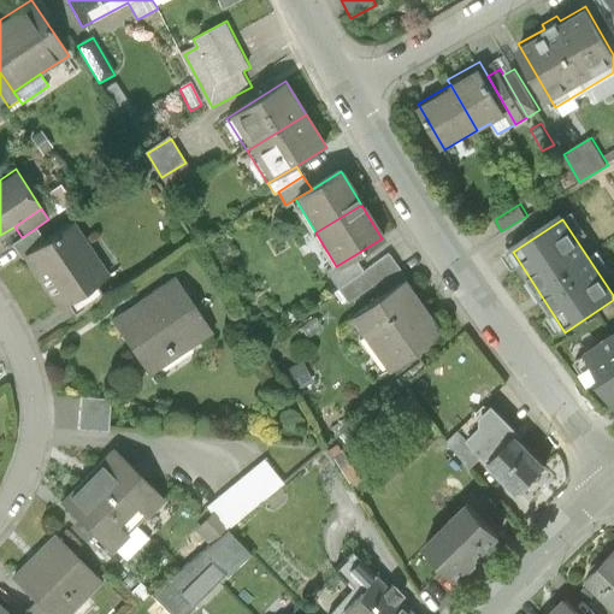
[(89,244),(76,223),(47,242),(27,257),(59,306),(93,283),(117,267),(99,238),(89,244)]
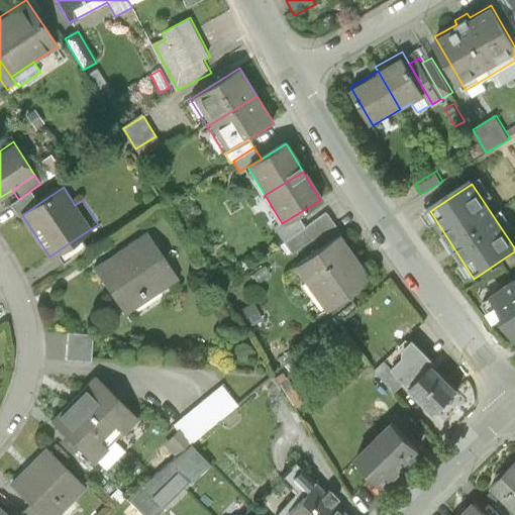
[(13,202),(22,215),(39,203),(30,191),(18,199),(13,202)]
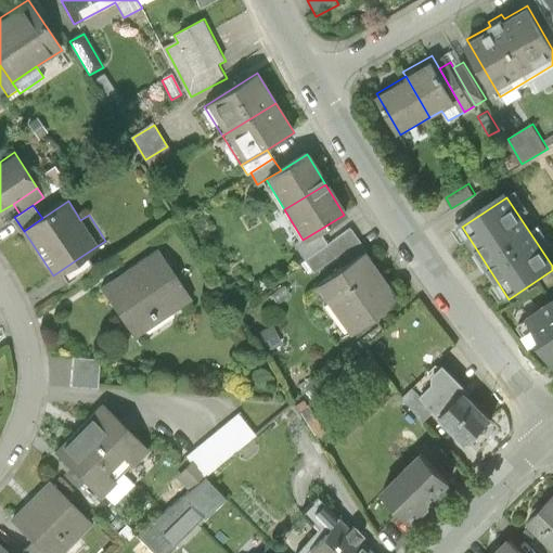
[(351,229),(329,244),(305,260),(313,272),(337,257),(342,265),(364,249),(351,229)]
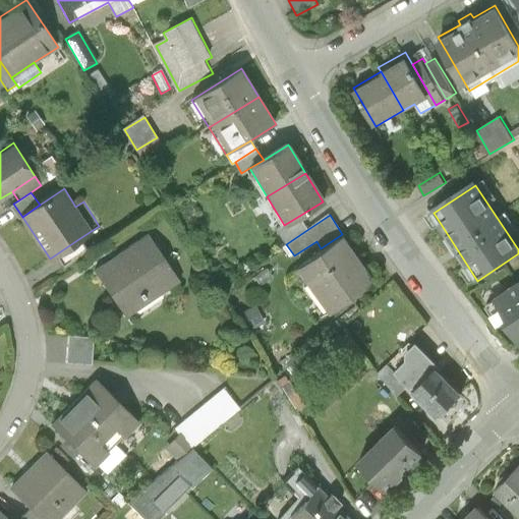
[(308,229),(299,216),(284,225),(276,230),(286,244),(308,229)]
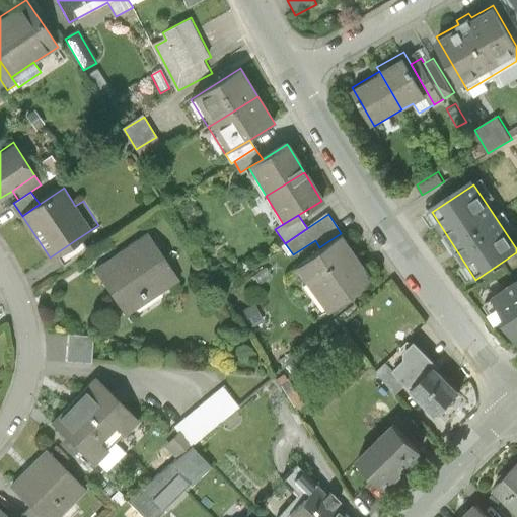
[(296,266),(312,288),(358,255),(341,233),(319,247),(296,266)]
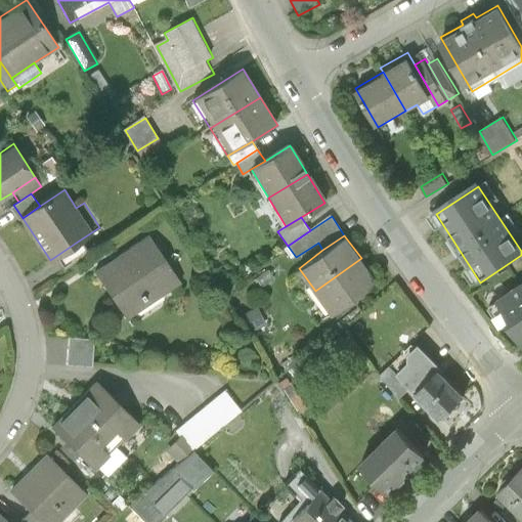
[(180,283),(148,236),(94,273),(127,319),(180,283)]
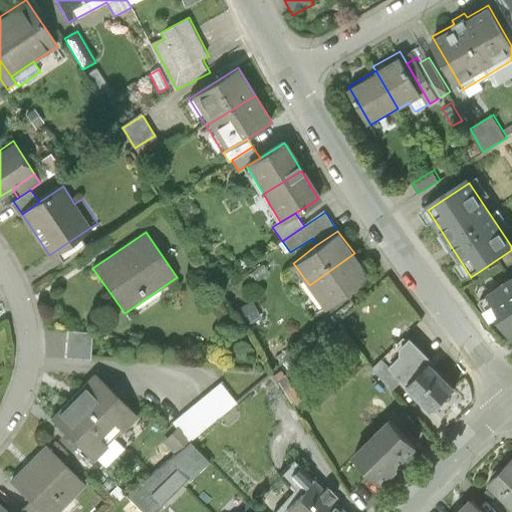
[(77,236),(49,255),(57,267),(85,249),(77,236)]
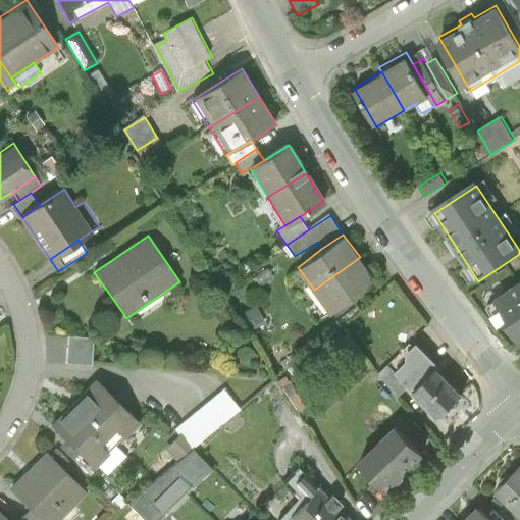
[(376,280),(360,257),(314,290),(330,313),(376,280)]
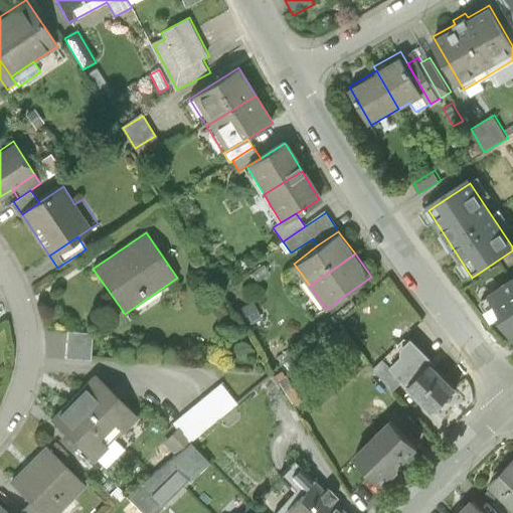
[(512,283),(483,304),(496,324),(501,321),(512,338),(512,283)]
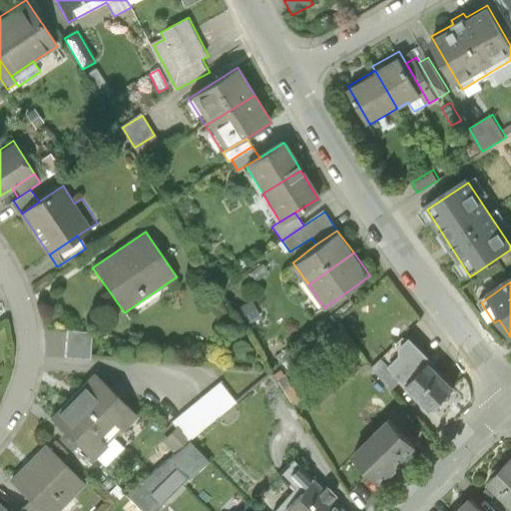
[(261,318),(252,302),(236,309),(245,326),(261,318)]
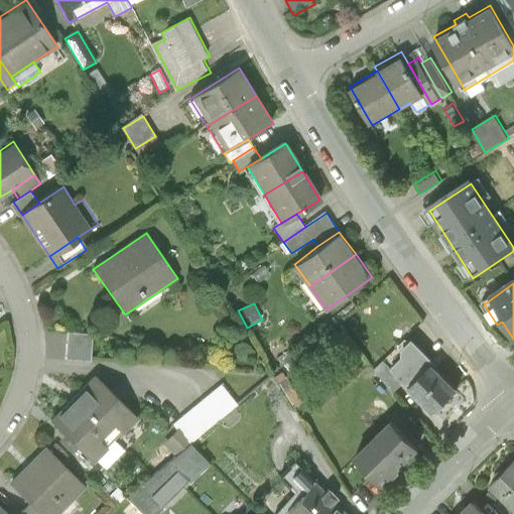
[(94,336),(68,334),(67,359),(92,360),(94,336)]
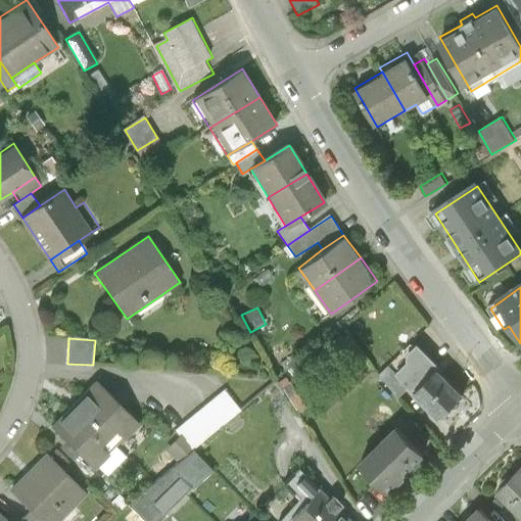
[(416,391),(439,369),(442,367),(419,340),(415,345),(412,342),(380,373),(383,377),(399,396),(403,401),(416,391)]
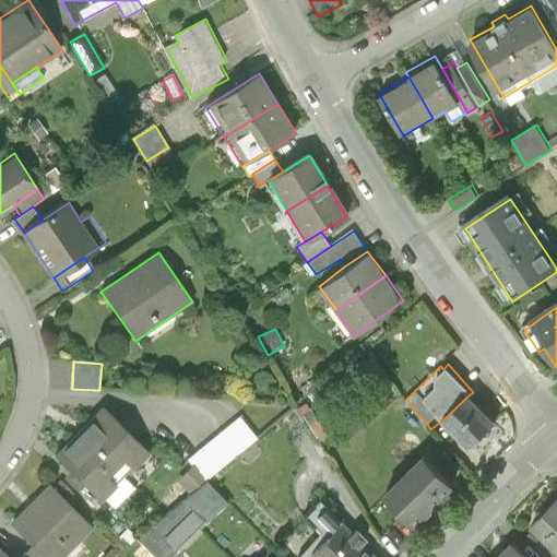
[(445,418),(473,448),(498,425),(470,394),(445,418)]
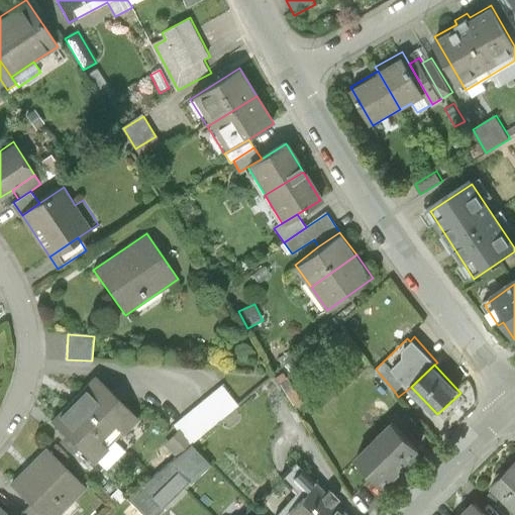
[(395,392),(379,373),(370,379),(387,399),(395,392)]
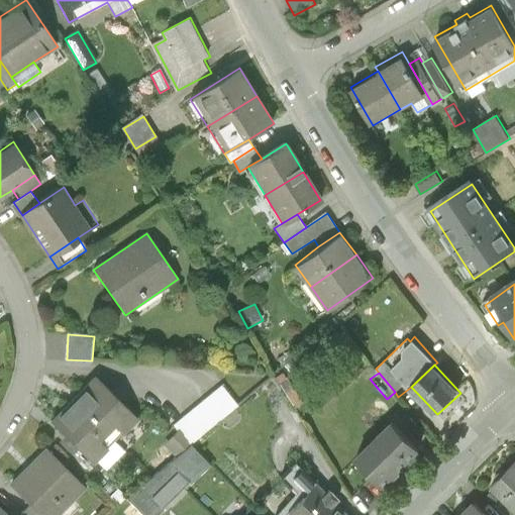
[(61,431),(92,464),(138,418),(116,396),(95,375),(71,398),(48,420),(61,431)]
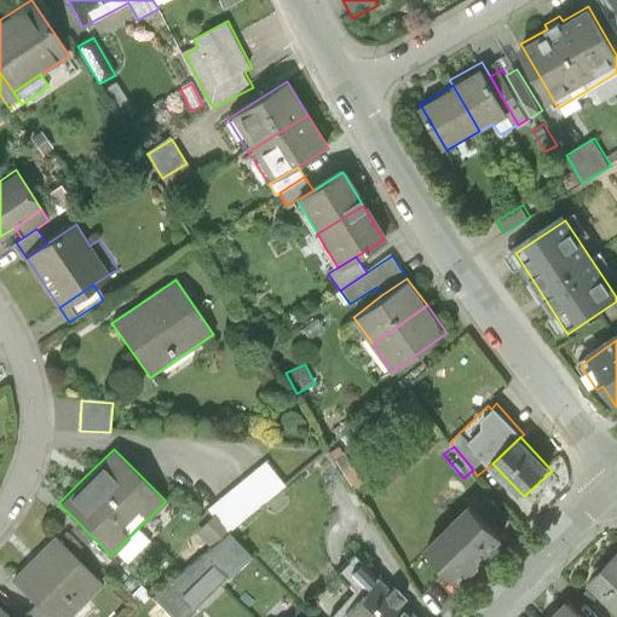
[(335,461),(355,490),(363,485),(345,456),(335,461)]
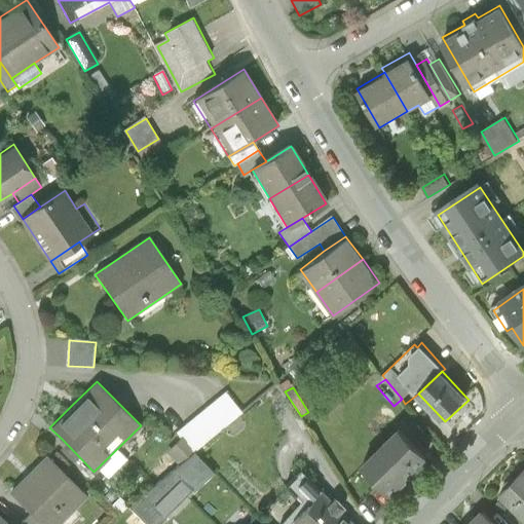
[(188,457),(193,452),(241,412),(225,393),(172,437),(188,457)]
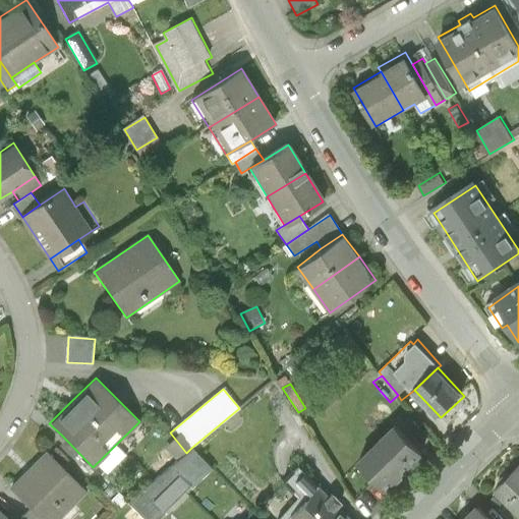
[(356,458),(385,488),(423,451),(367,394),(350,411),(377,439),(356,458)]
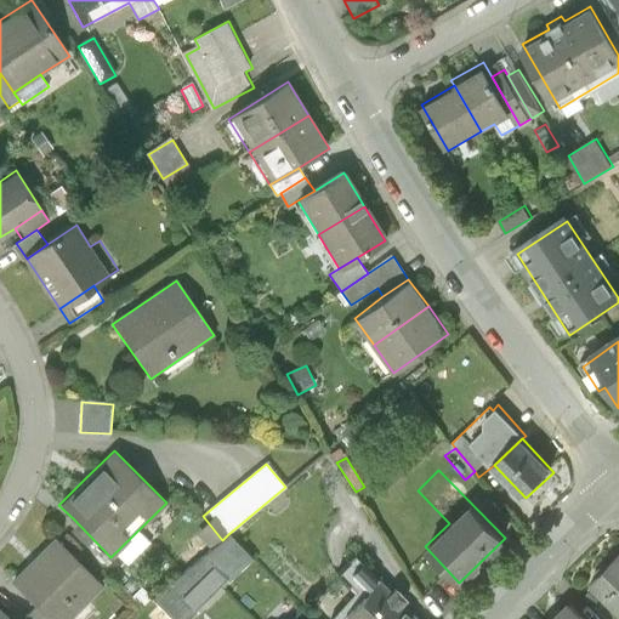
[(364,487),(356,492),(364,506),(379,497),(370,483),(364,487)]
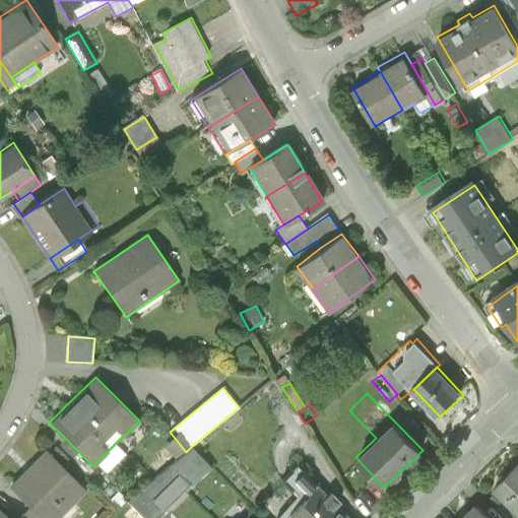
[(192,517),(228,483),(191,447),(186,452),(127,503),(142,517),(192,517)]
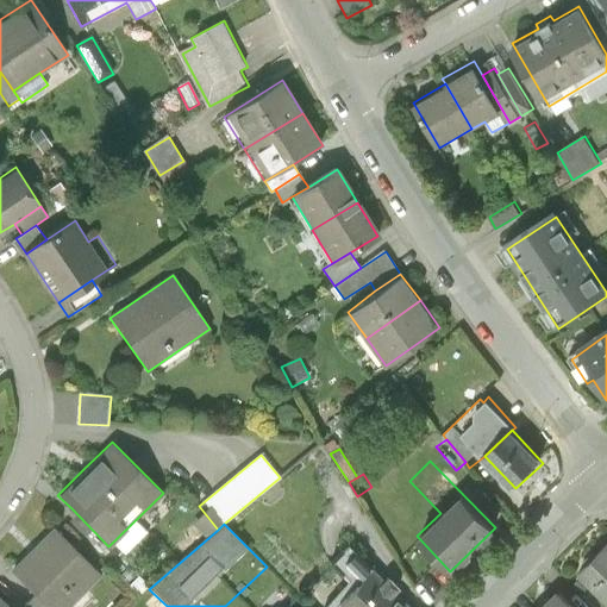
[(54,527),(11,570),(36,595),(47,606),(68,606),(101,575),(54,527)]
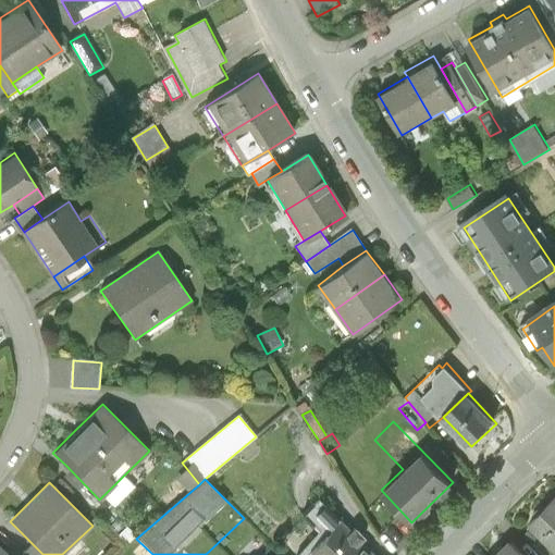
[(554,497),(529,522),(554,549),(554,497)]
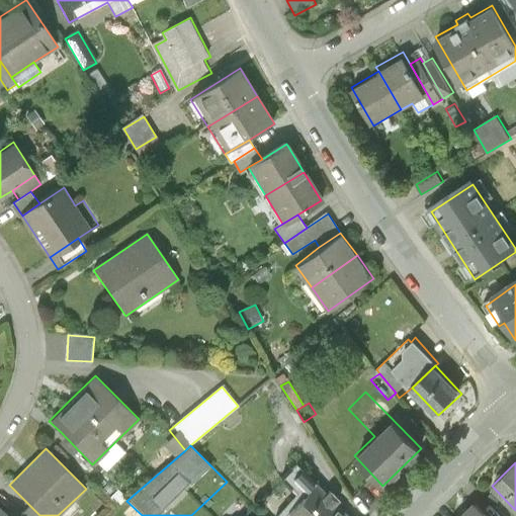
[(282,515),(316,485),(295,463),(281,478),(295,493),(272,515),(282,515)]
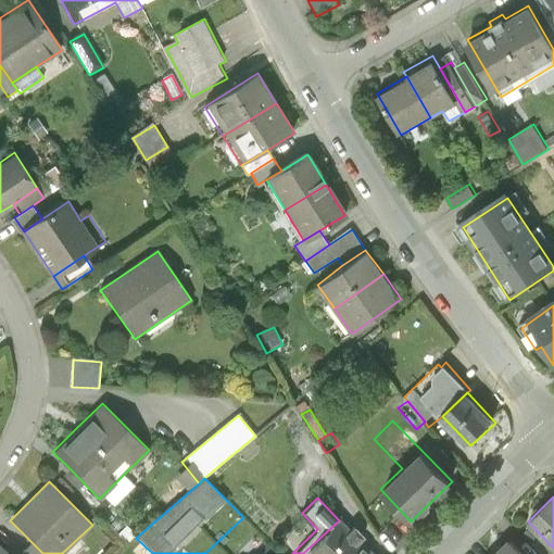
[(369,553),(359,541),(363,537),(353,526),(348,530),(339,520),(303,553),(369,553)]
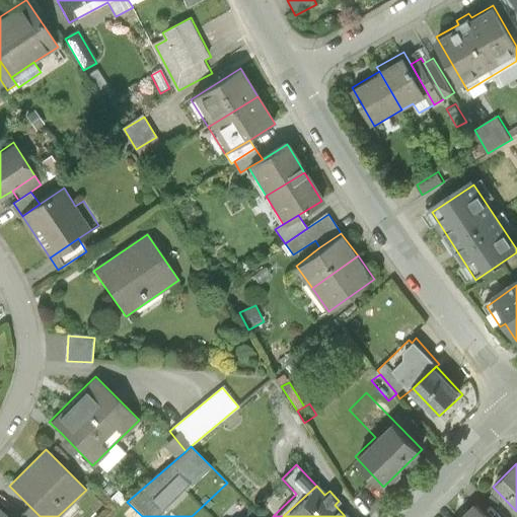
[(490,516),(474,501),(458,516),(490,516)]
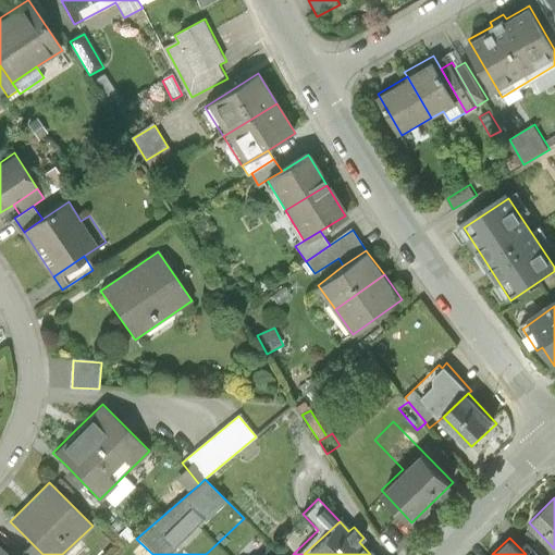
[(42,554),(33,544),(23,554),(42,554)]
